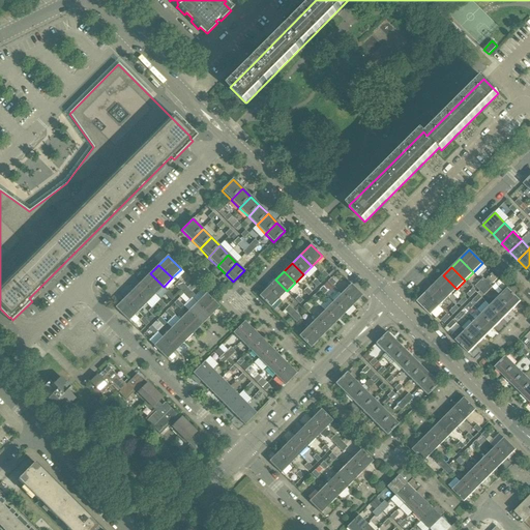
[(150,273),(141,282),(154,295),(164,287),(150,273)]
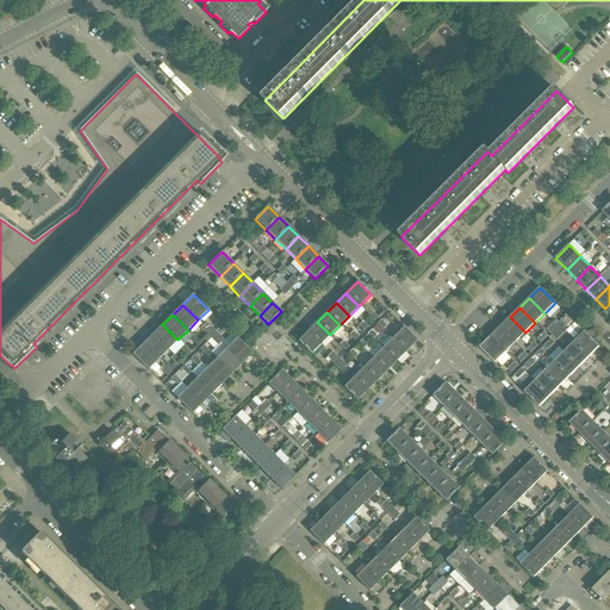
[(560,321),(561,321),(564,323),(566,327),(567,327),(573,321),(566,315),(560,321)]
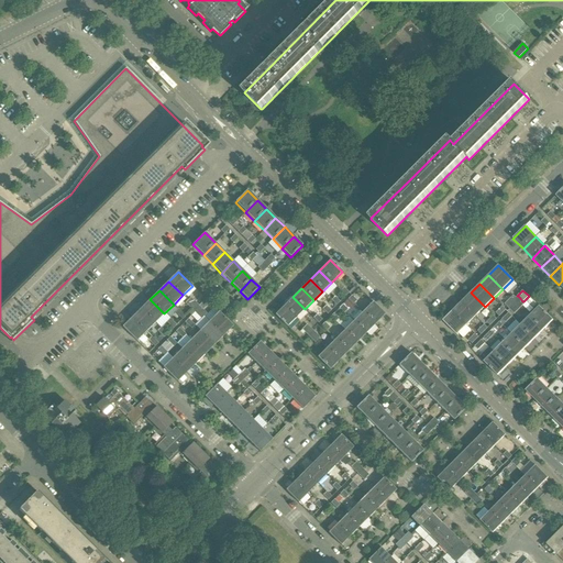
[(471,293),(462,302),(476,317),(485,307),(471,293)]
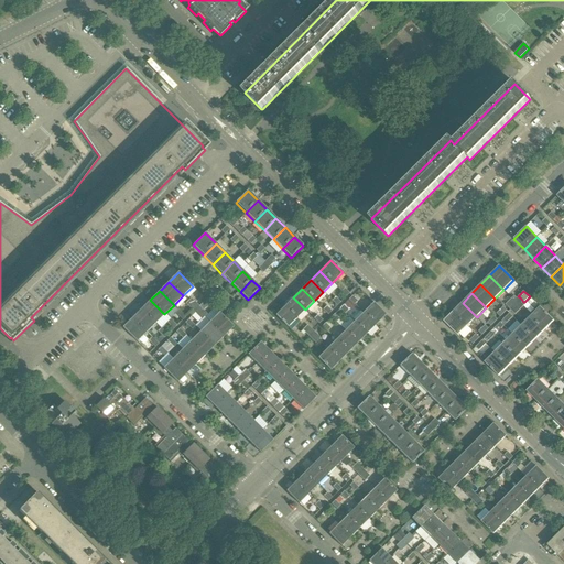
[(514,296),(510,301),(514,305),(521,299),(519,296),(517,299),(514,296)]
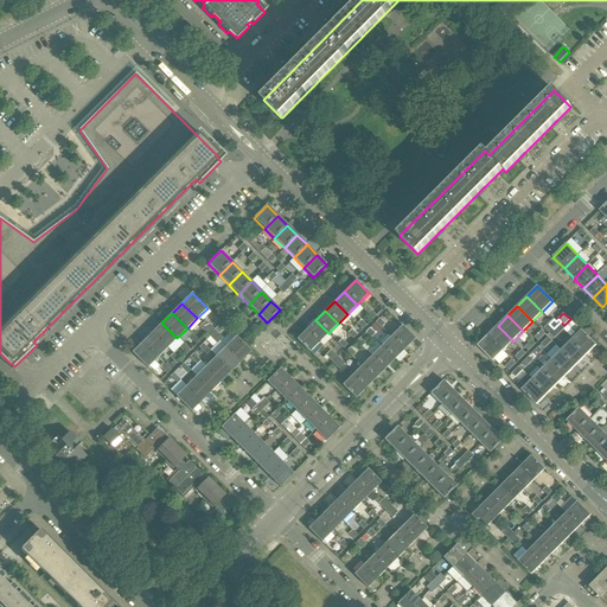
[(315,320),(306,331),(319,344),(328,333),(315,320)]
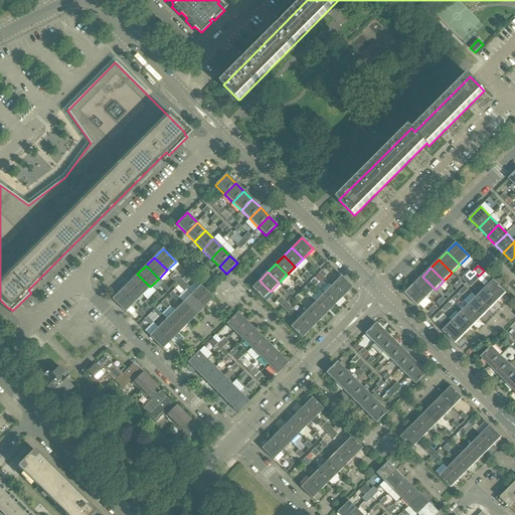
[(169,278),(173,281),(178,276),(174,273),(169,278)]
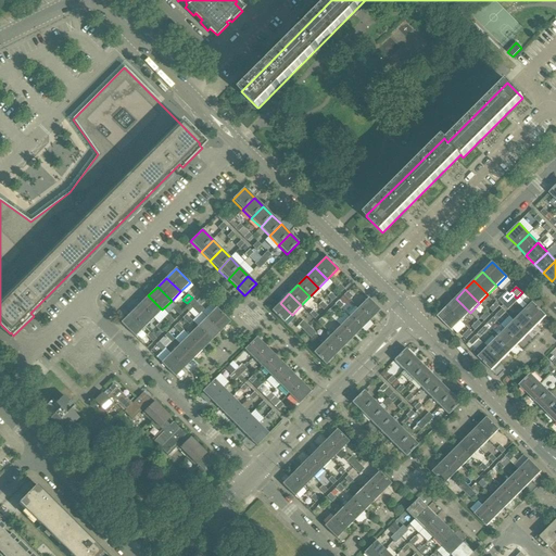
[(514,294),(507,301),(513,305),(517,301),(514,299),(516,298),(514,294)]
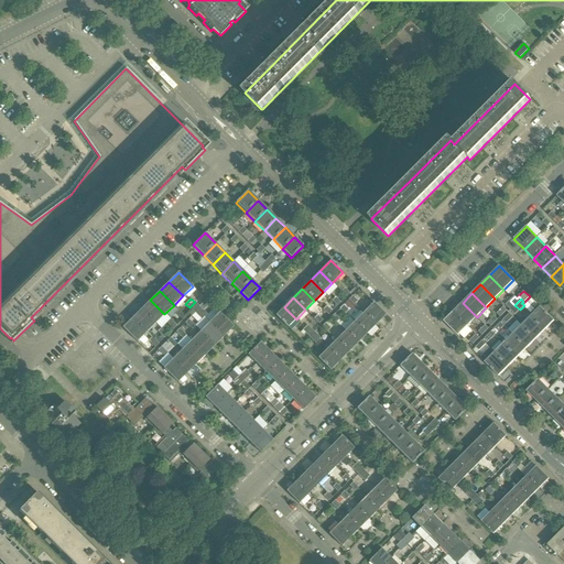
[(150,300),(141,308),(155,323),(164,314),(150,300)]
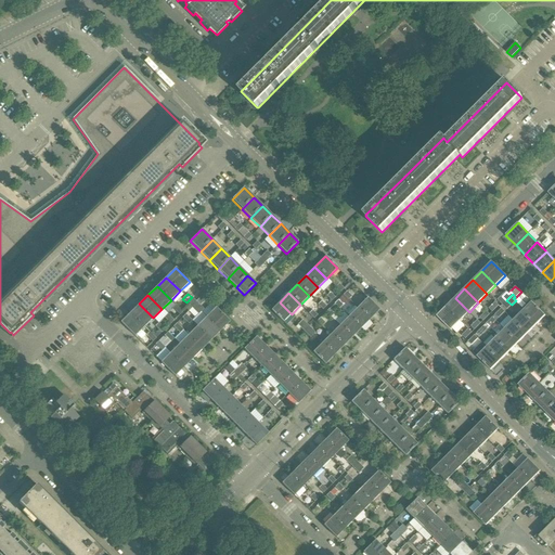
[(498,300),(502,305),(506,300),(502,296),(498,300)]
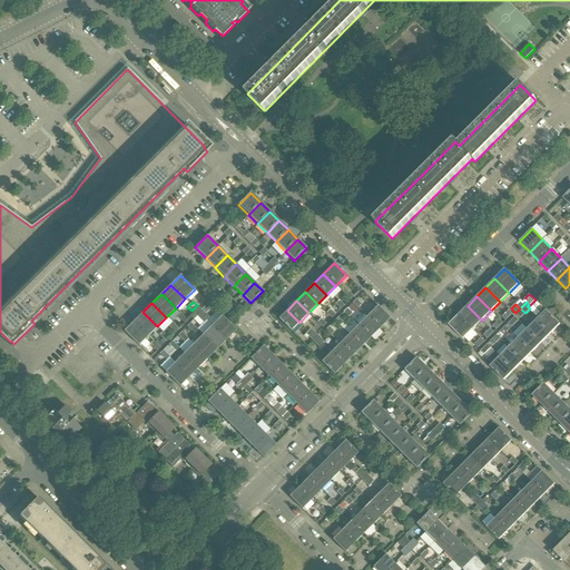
[(192,311),(196,315),(200,310),(197,305),(192,311)]
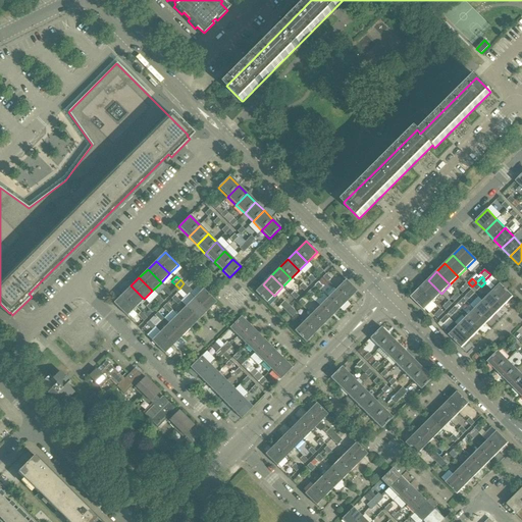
[(346,280),(335,290),(347,302),(357,292),(346,280)]
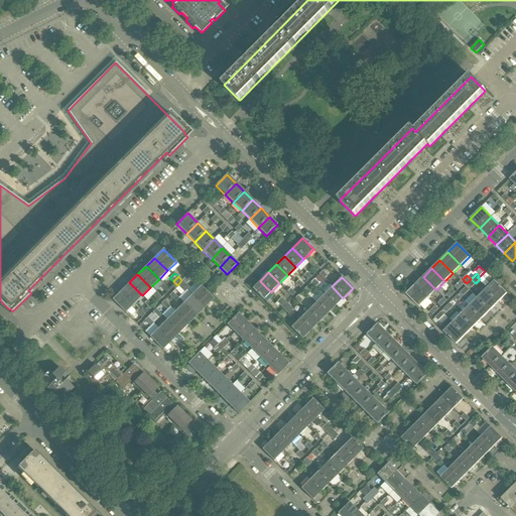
[(423,277),(414,285),(427,298),(436,290),(423,277)]
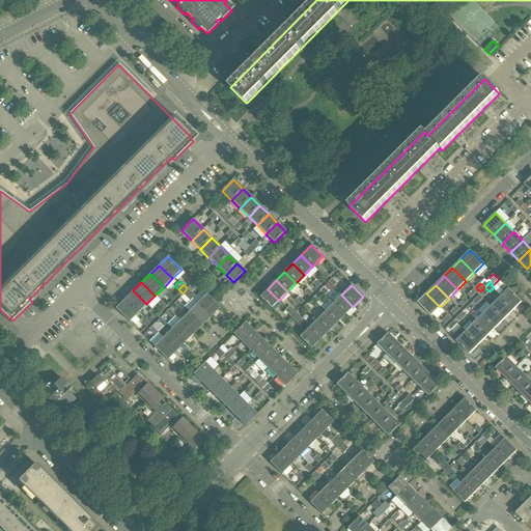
[(484,287),(480,291),(485,296),(490,291),(484,287)]
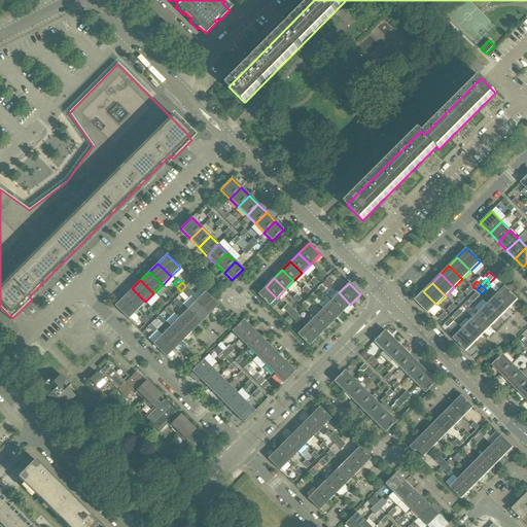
[(181,291),(184,294),(189,290),(185,286),(181,291)]
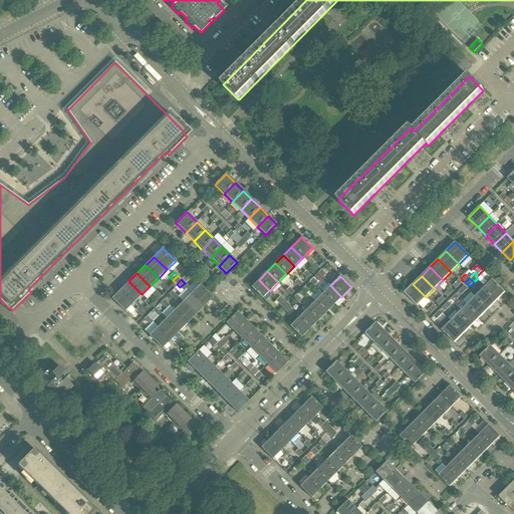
[(492,279),(484,288),(496,301),(505,292),(492,279)]
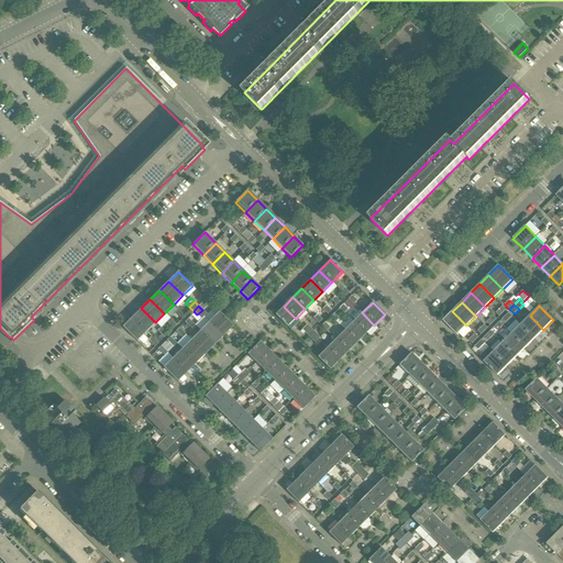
[(296,319),(284,307),(275,315),(287,327),(296,319)]
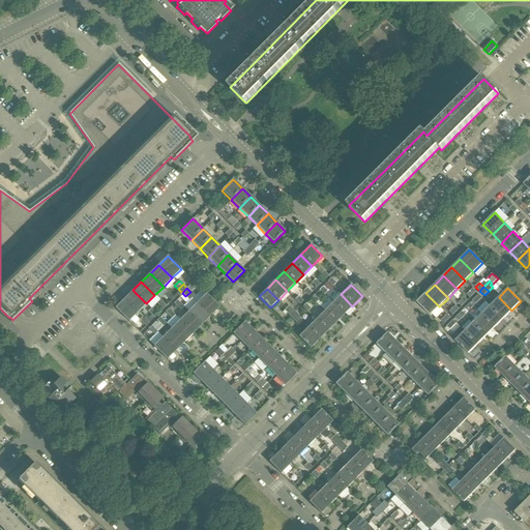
[(467,295),(470,298),(476,292),(473,289),(467,295)]
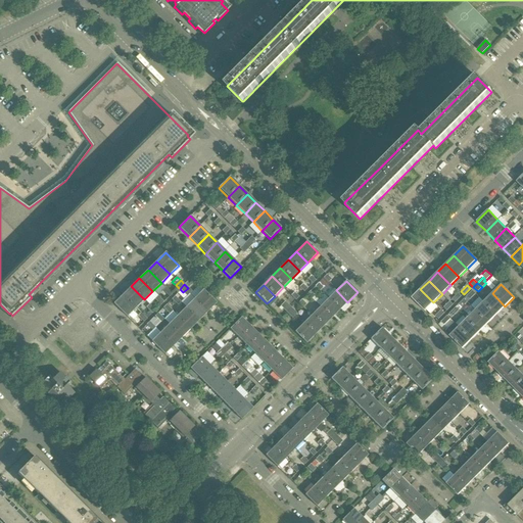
[(131,286),(123,295),(136,308),(144,299),(131,286)]
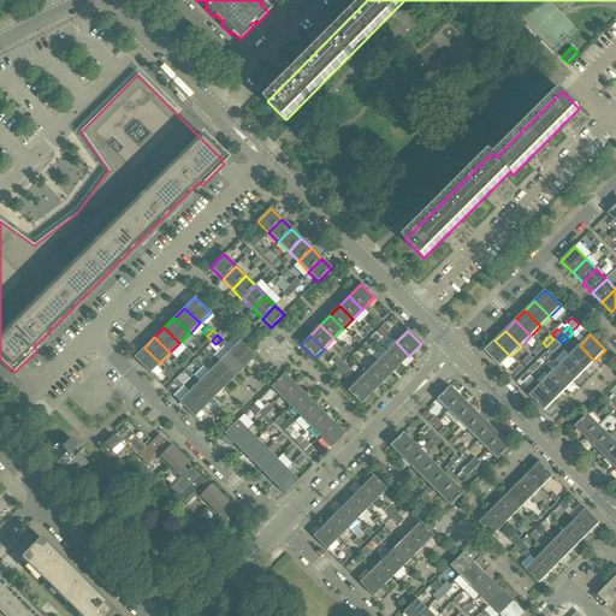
[(193,343),(199,349),(202,345),(196,339),(193,343)]
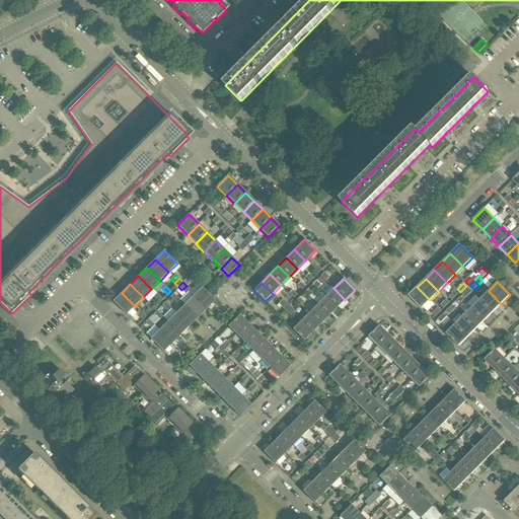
[(187,286),(181,290),(186,294),(191,289),(187,286)]
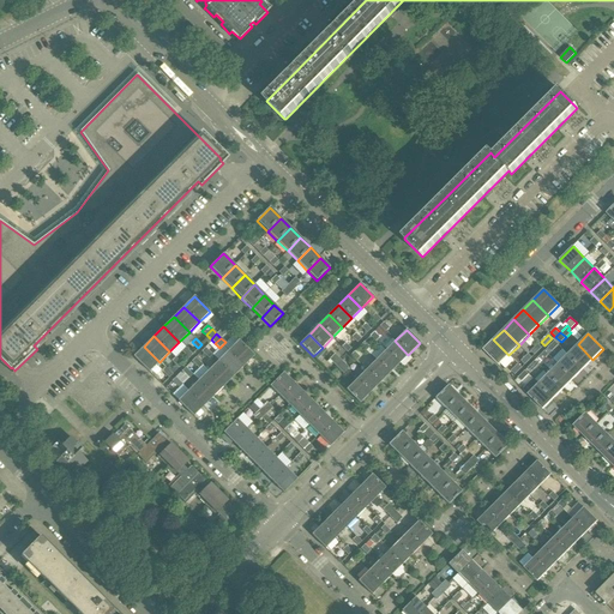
[(509,355),(493,339),(483,350),(499,366),(509,355)]
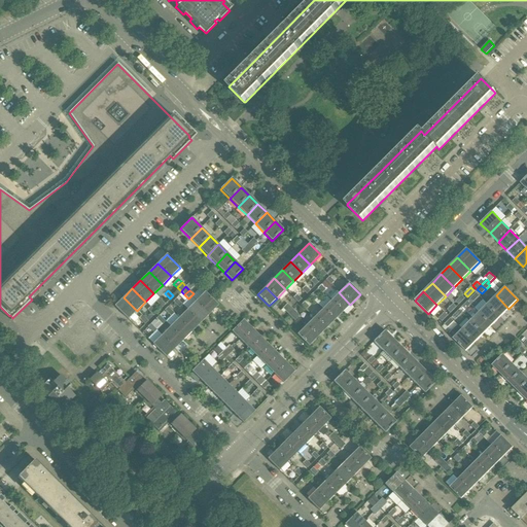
[(205,292),(196,302),(209,315),(218,306),(205,292)]
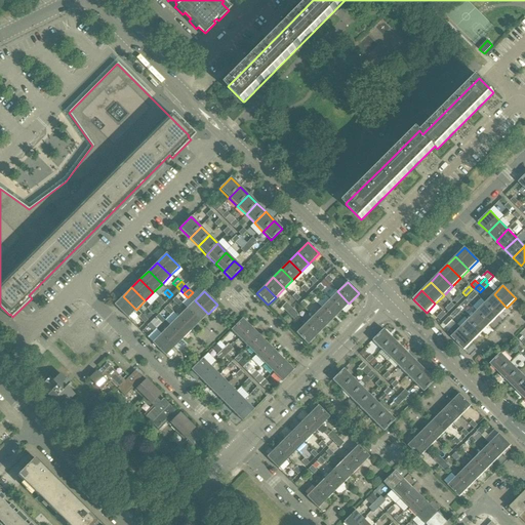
[(337,291),(329,300),(340,312),(349,304),(337,291)]
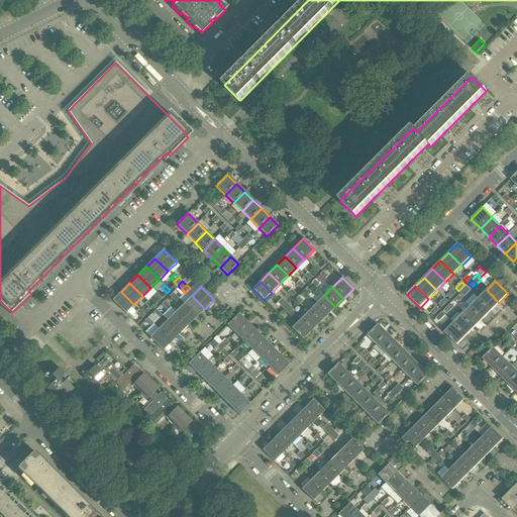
[(467,288),(461,293),(464,296),(470,291),(467,288)]
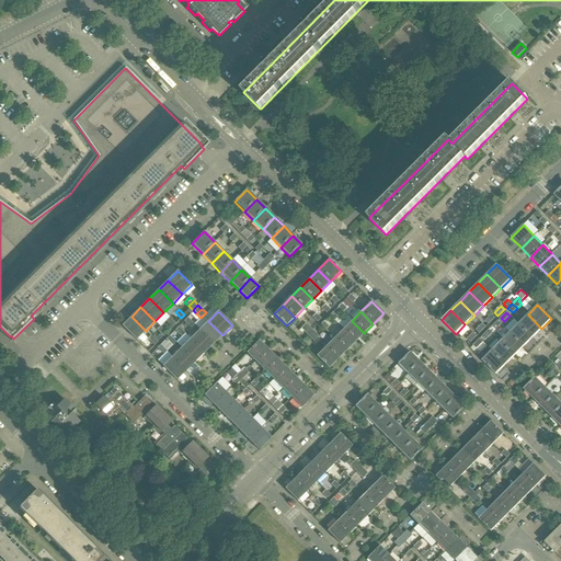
[(485,321),(489,324),(495,318),(492,315),(485,321)]
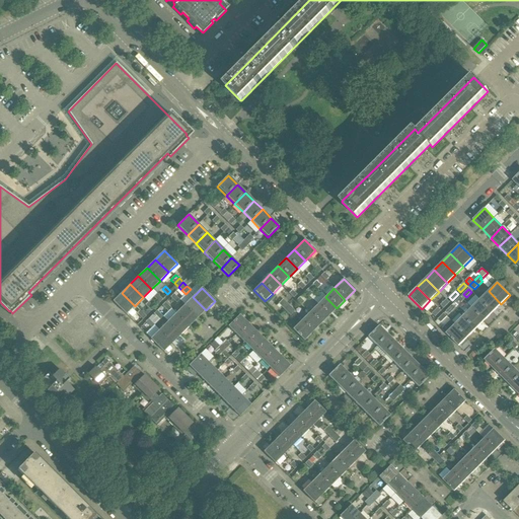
[(489,291),(479,299),(493,312),(501,304),(489,291)]
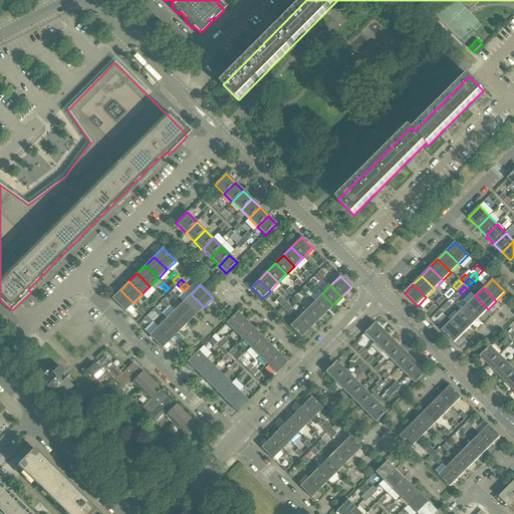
[(134,303),(120,290),(111,298),(124,311),(125,310),(131,315),(133,312),(136,315),(138,313),(136,310),(139,307),(134,303)]
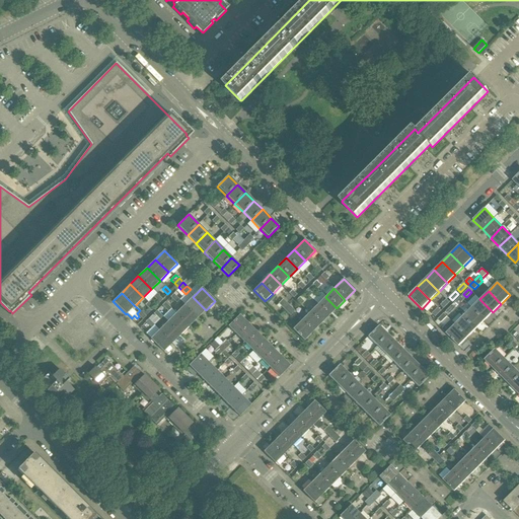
[(153,297),(159,303),(162,300),(156,294),(153,297)]
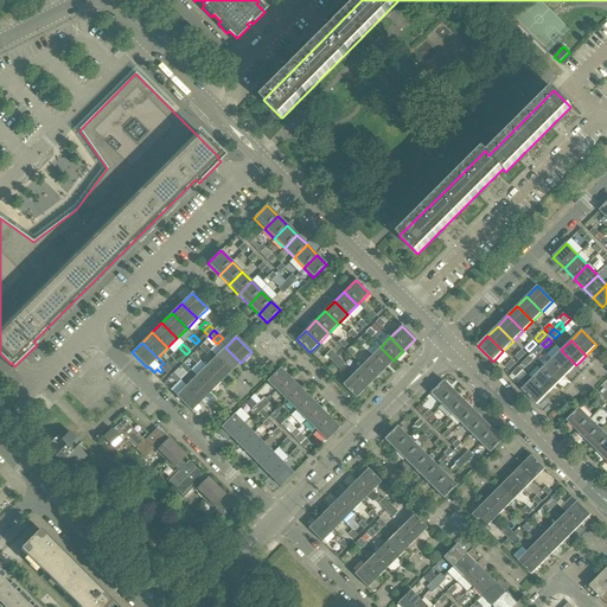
[(203,344),(199,347),(206,355),(210,351),(203,344)]
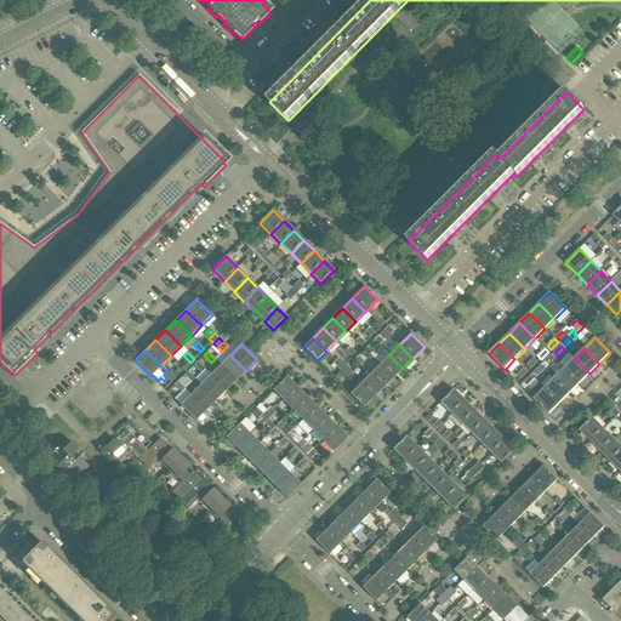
[(231,355),(221,365),(237,381),(246,371),(231,355)]
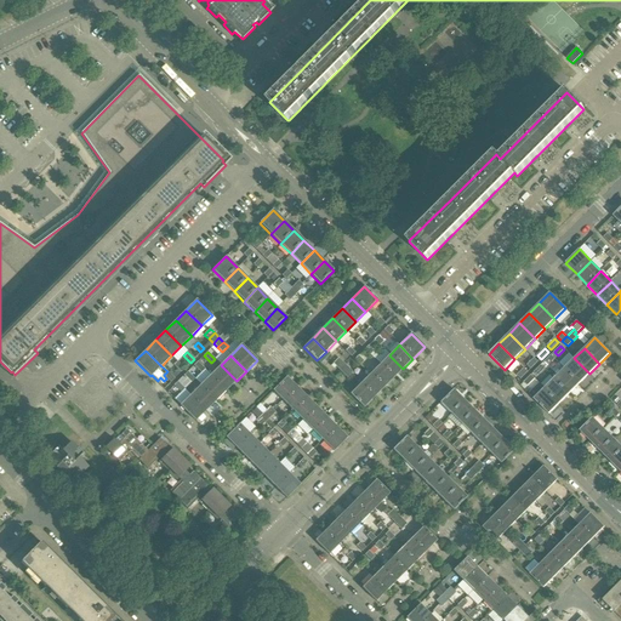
[(389,355),(380,365),(393,379),(403,369),(389,355)]
